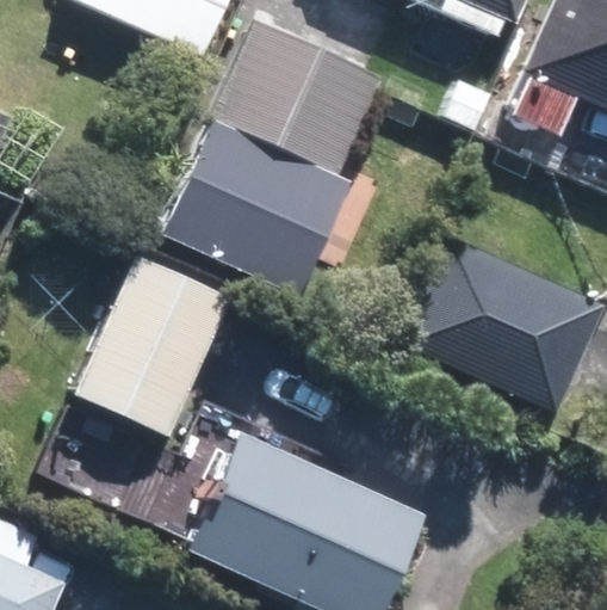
[(229,0),(73,0),(204,59),(229,0)]
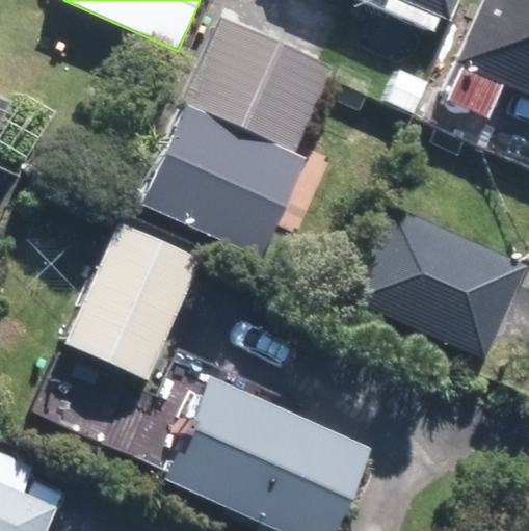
[(378,0),(433,23),(439,9),(452,15),(457,0),(378,0)]
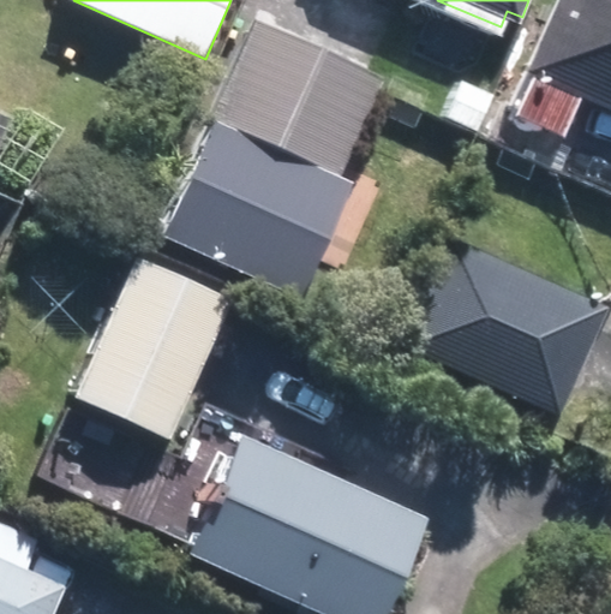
[(610,0),(561,0),(532,69),(610,102),(610,0)]
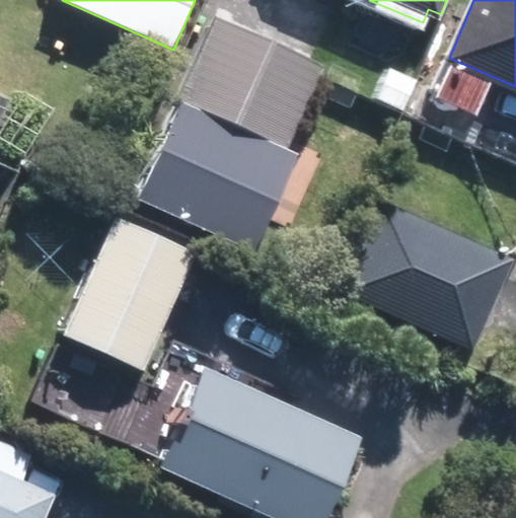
[(183,106),(286,151),(323,65),(207,14),(168,100),(183,106)]
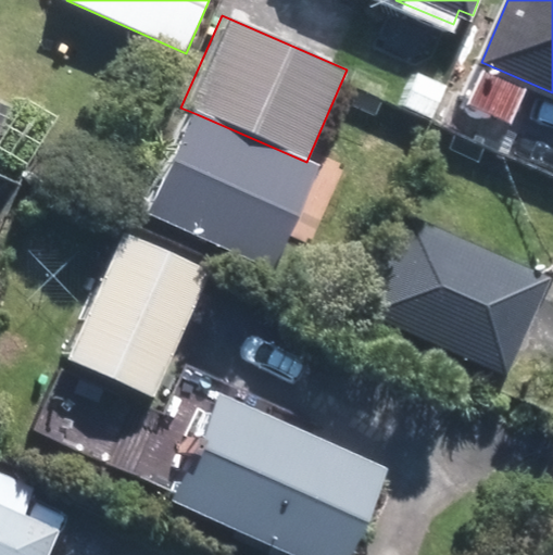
[(306,162),(197,114),(151,217),(277,272),(323,168),(306,162)]
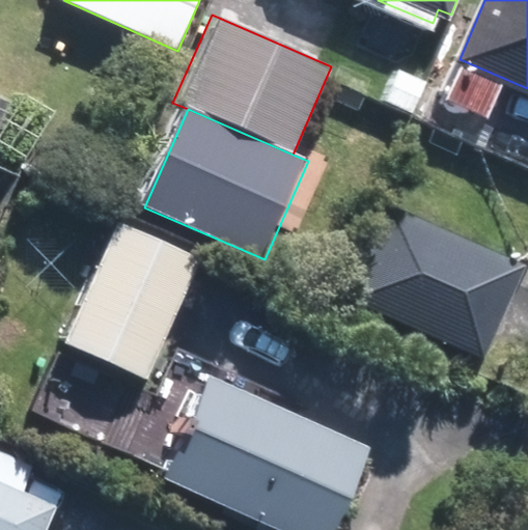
[(521,263),(387,205),(349,295),(481,353),(521,263)]
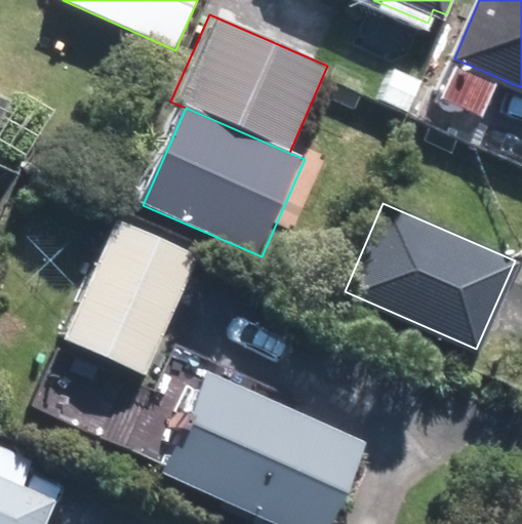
[(147,374),(199,254),(116,218),(64,338),(147,374)]
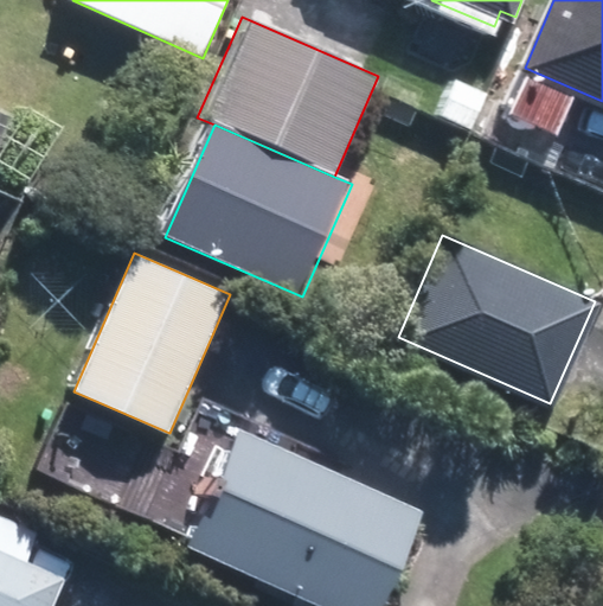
[(238,427),(185,543),(322,605),(379,605),(424,511),(238,427)]
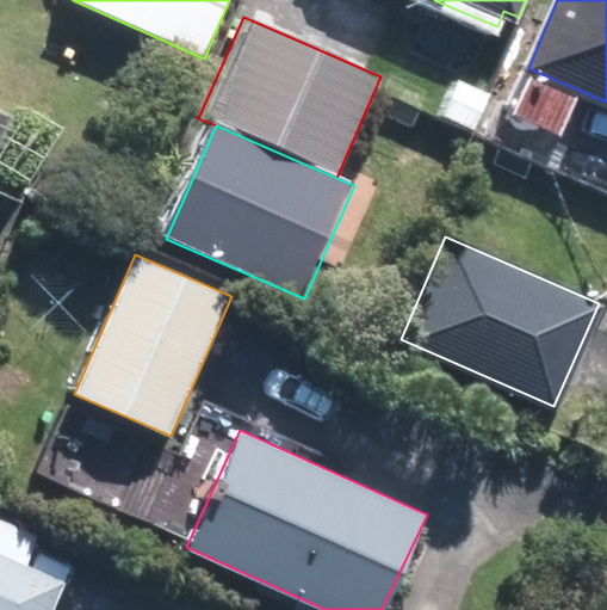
[(53,609),(67,579),(29,564),(41,535),(0,518),(0,609),(53,609)]
